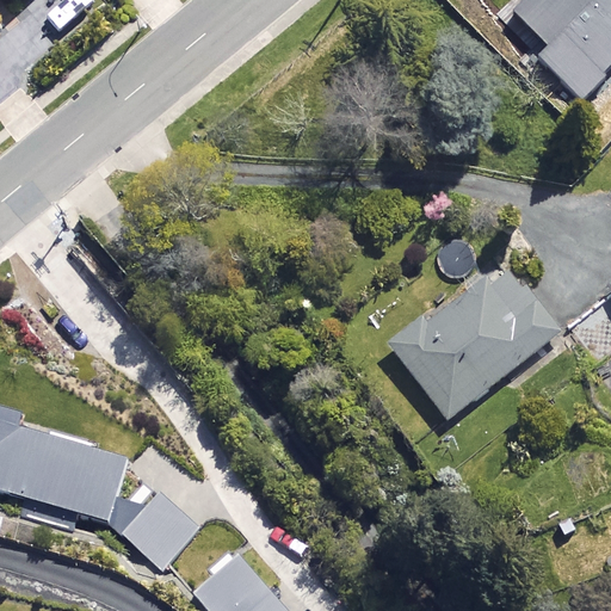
[(536,53),(584,98),(610,68),(610,0),(513,0),(507,7),(545,43),(536,53)]
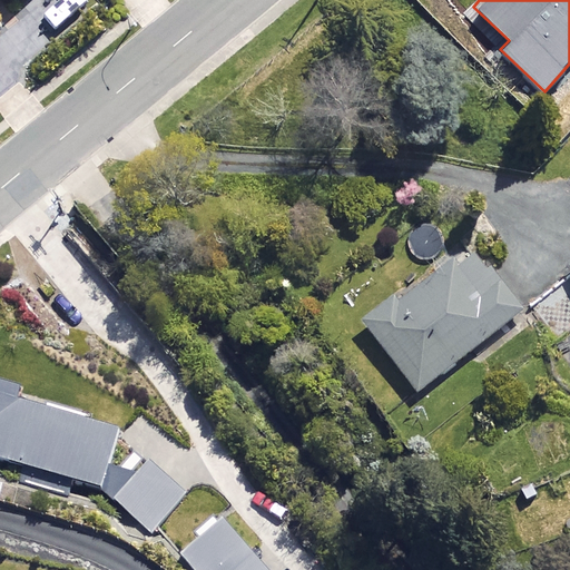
[(522,312),(471,245),(396,303),(392,297),(360,322),(415,394),(522,312)]
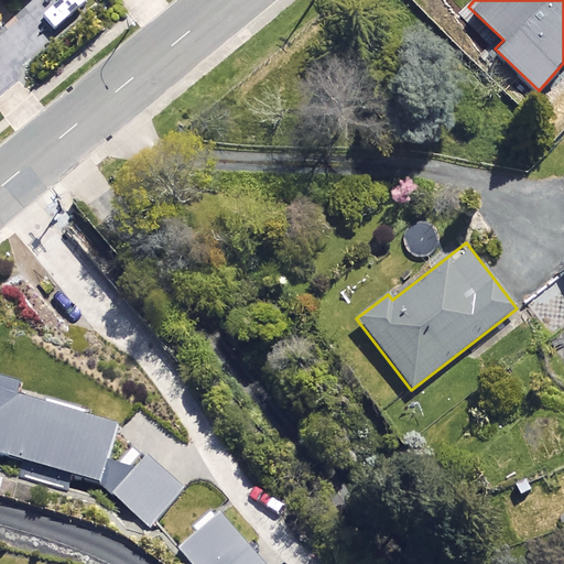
[(117,424),(0,388),(0,454),(98,484),(117,424)]
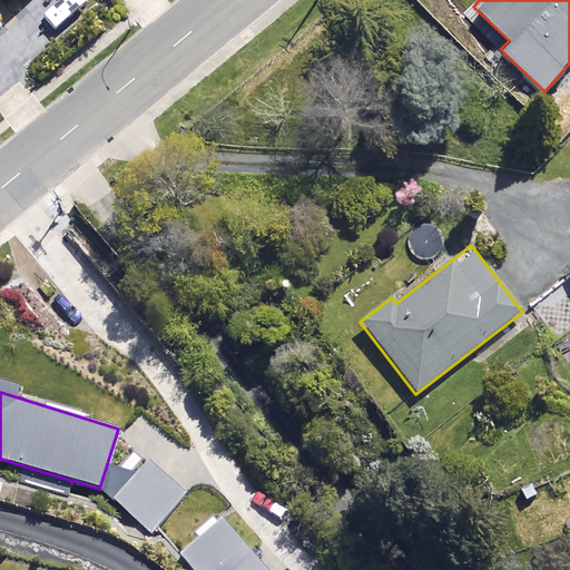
[(182,494),(146,464),(115,502),(150,532),(182,494)]
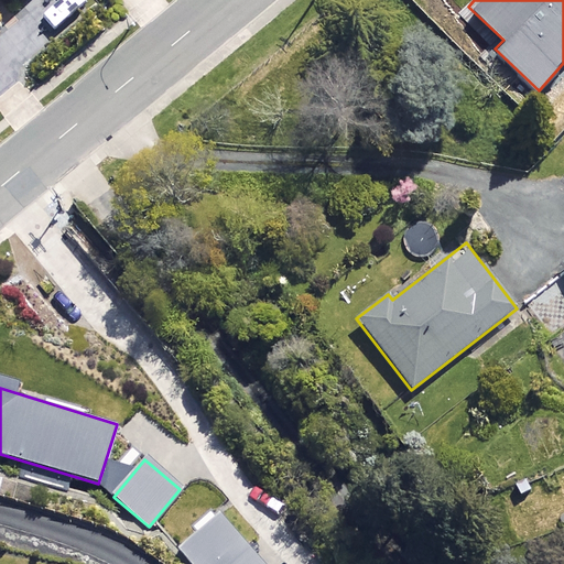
[(261,563),(219,516),(179,550),(191,563),(261,563)]
